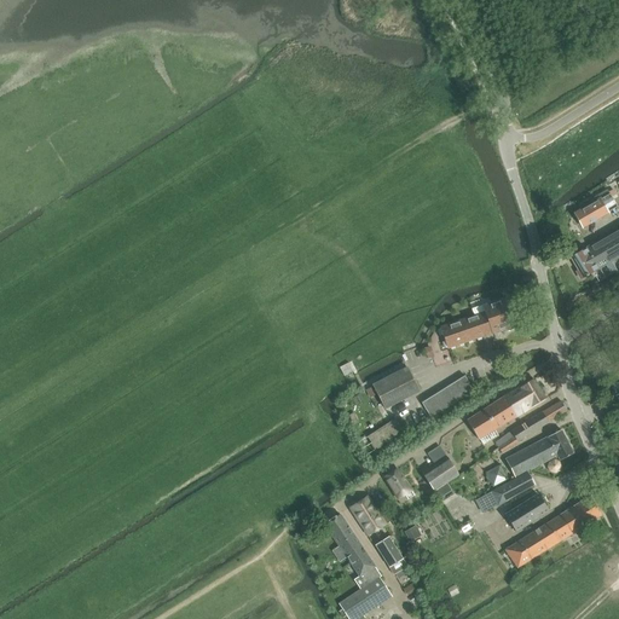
[(607,213),(600,201),(574,215),(582,227),(607,213)]
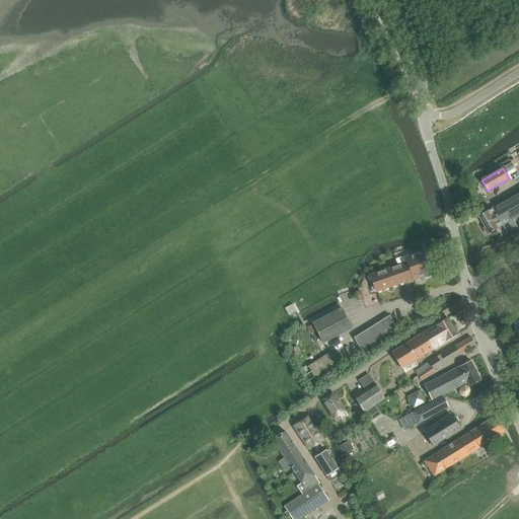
[(487,231),(489,231),(490,232),(518,215),(518,193),(497,206),(495,206),(493,207),(492,209),(479,216),(486,226),(486,228),(487,231)]
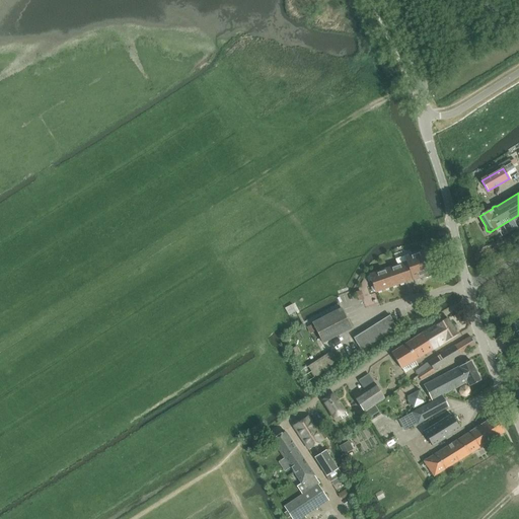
[(404,256),(406,262),(369,275),(375,293),(424,276),(426,278),(430,277),(431,274),(432,273),(424,249),(404,256)]
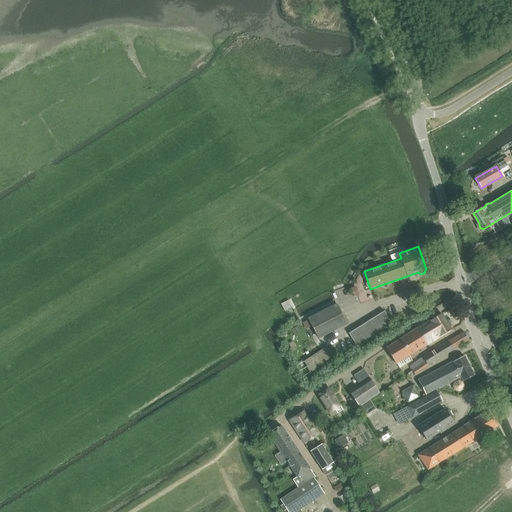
[(292,308),(288,300),(281,304),(285,312),(292,308)]
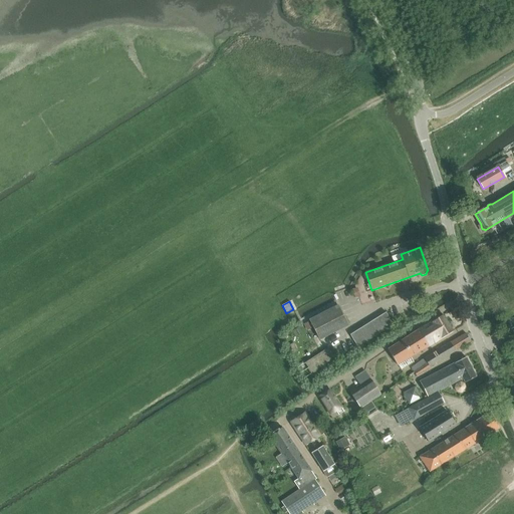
[(337,305),(309,320),(320,340),(348,325),(337,305)]
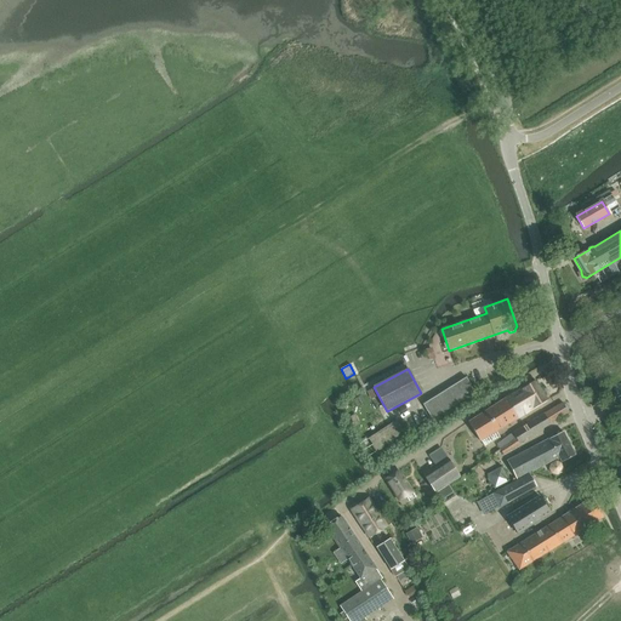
[(466,377),(422,404),(432,420),(476,392),(466,377)]
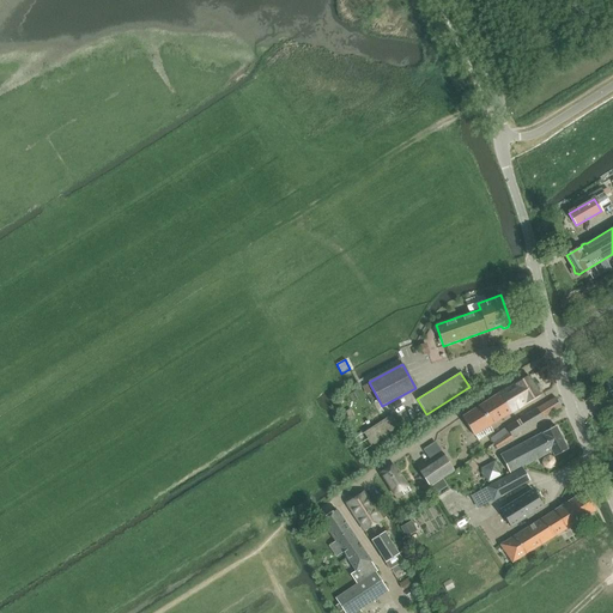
[(528,376),(499,393),(511,413),(540,395),(528,376)]
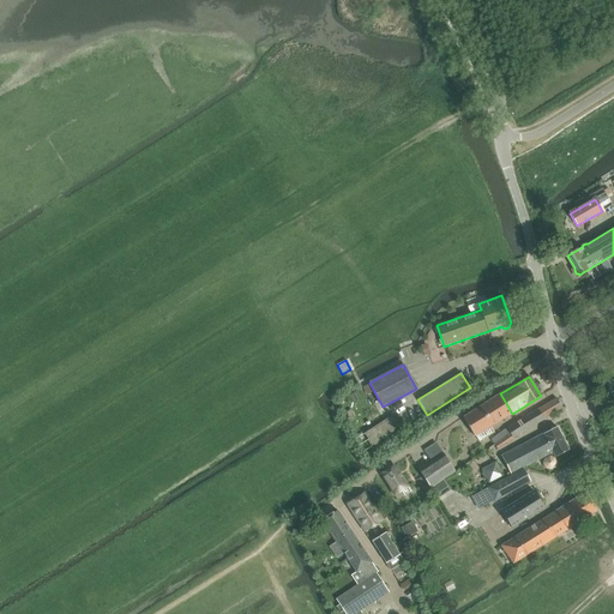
[(500,393),(463,417),(463,419),(474,437),(475,435),(480,441),(494,433),(491,426),(512,414),(500,393)]
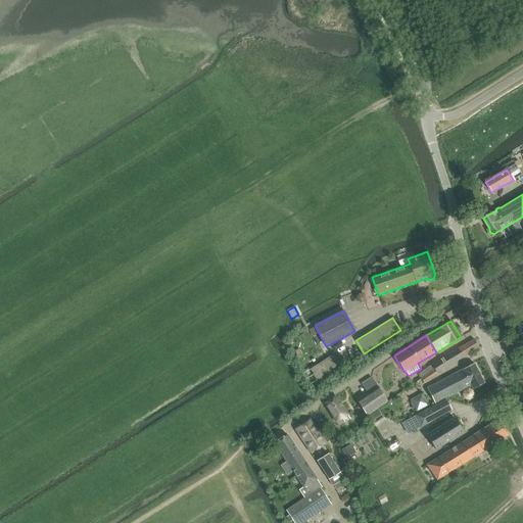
[(474,339),(459,348),(464,358),(479,347),(474,339)]
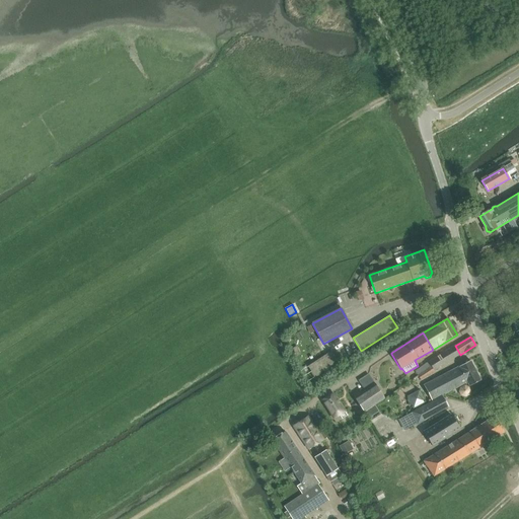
[(420,368),(415,372),(418,375),(431,366),(434,371),(434,370),(460,355),(455,346),(429,363),(420,368)]
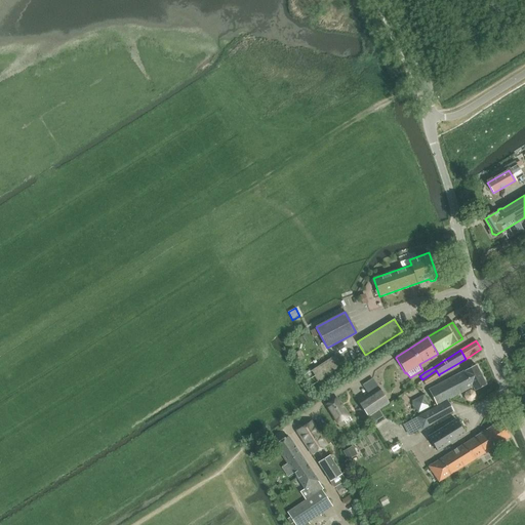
[(336,357),(313,372),(315,376),(317,380),(318,379),(318,380),(319,379),(320,380),(325,377),(324,376),(341,365),(336,357)]
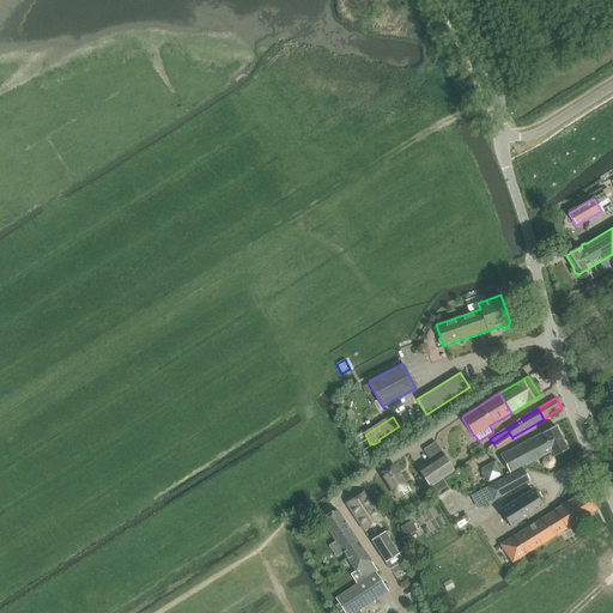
[(556,426),(501,455),(511,473),(552,451),(554,456),(568,449),(556,426)]
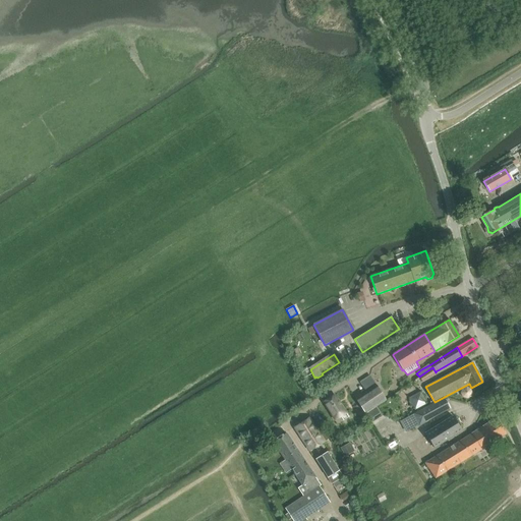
[(432,367),(419,377),(422,382),(433,374),(437,372),(436,371),(436,372),(432,367)]
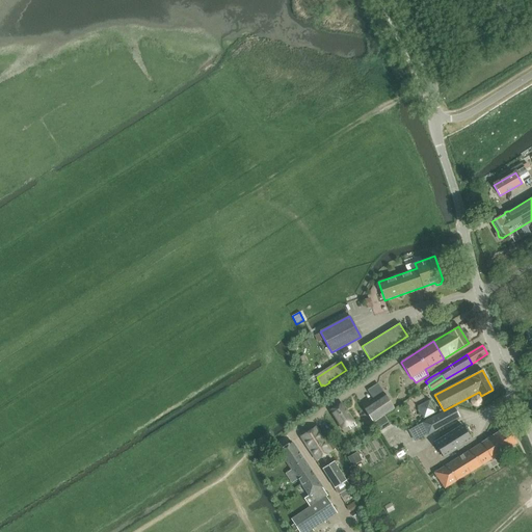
[(373,423),(395,408),(384,394),(363,407),(373,423)]
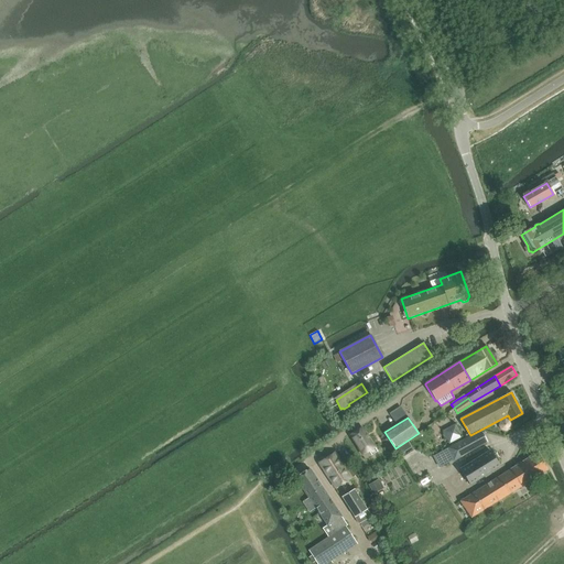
[(500,422),(499,425),(501,430),(506,431),(509,429),(511,425),(509,421),(505,420),(500,422)]
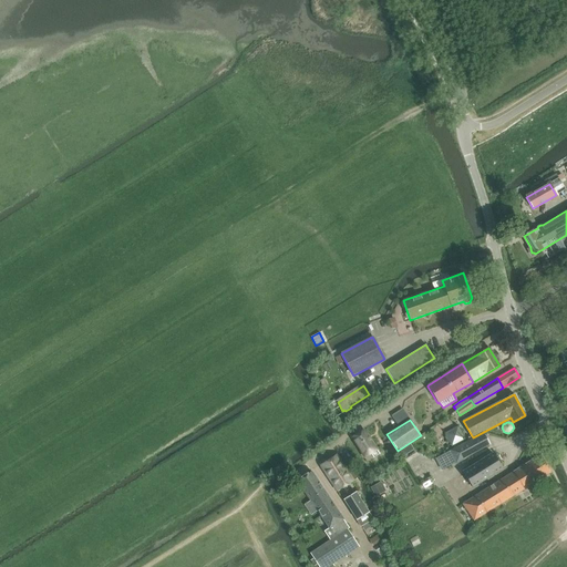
[(364,430),(351,437),(364,457),(371,454),(373,457),(380,454),(377,450),(364,430)]
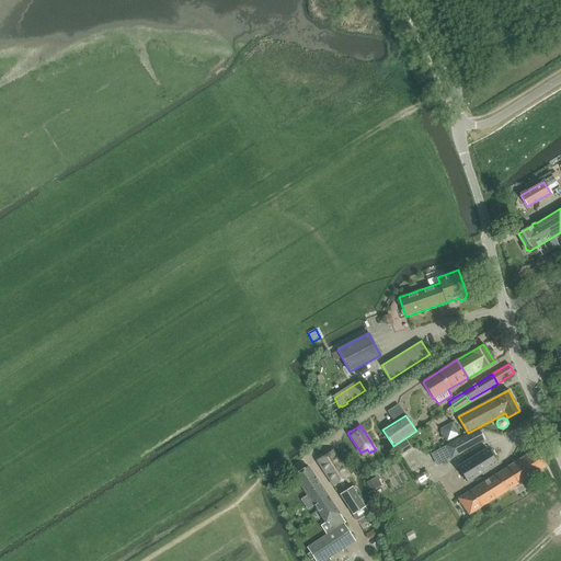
[(478,428),(432,454),(438,465),(483,441),(478,428)]
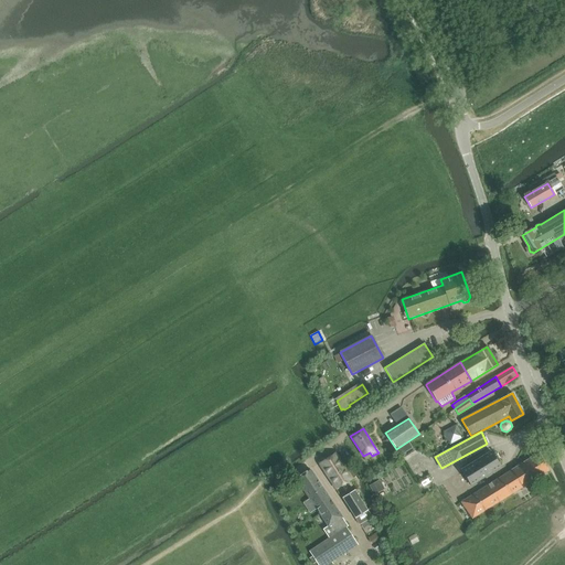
[(412,448),(407,441),(400,447),(403,452),(412,448)]
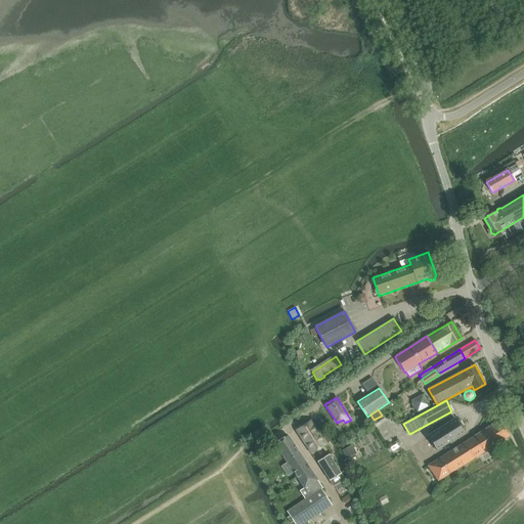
[(455,419),(428,436),(436,450),(464,433),(455,419)]
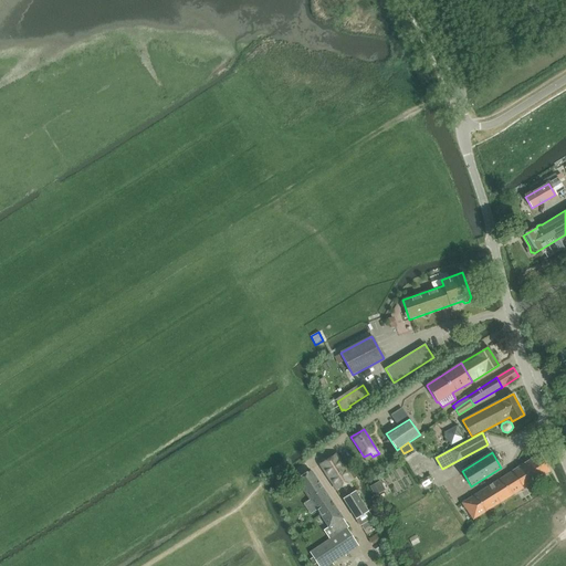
[(353,480),(348,472),(336,453),(321,464),(321,465),(336,490),(353,480)]
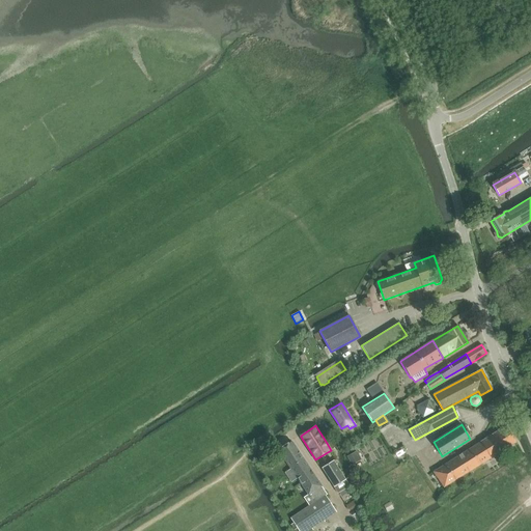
[(505,426),(434,472),(444,487),(515,443),(505,426)]
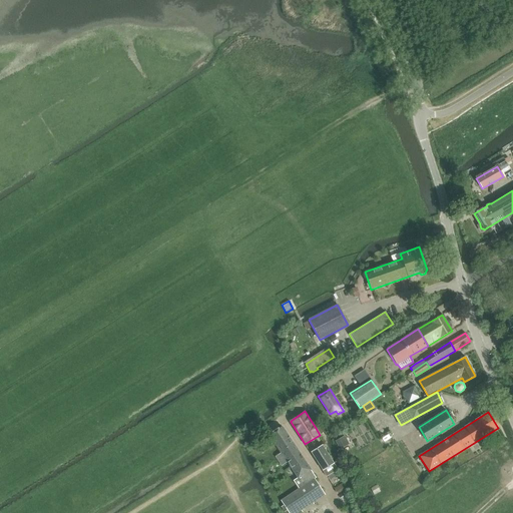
[(316,428),(320,435),(324,432),(320,425),(316,428)]
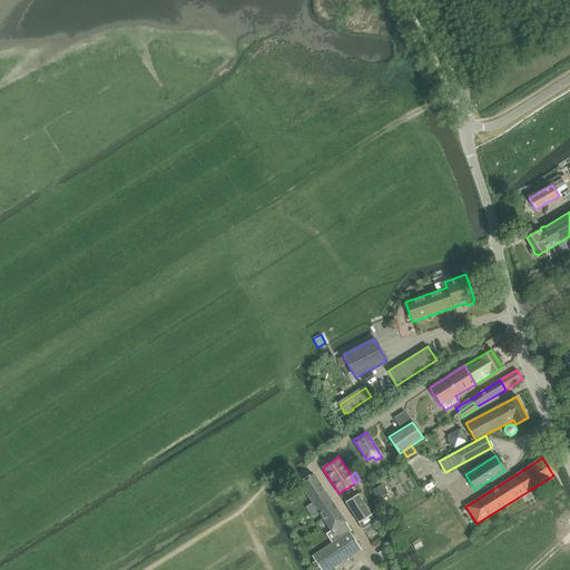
[(345,522),(313,474),(298,483),(331,531),(345,522)]
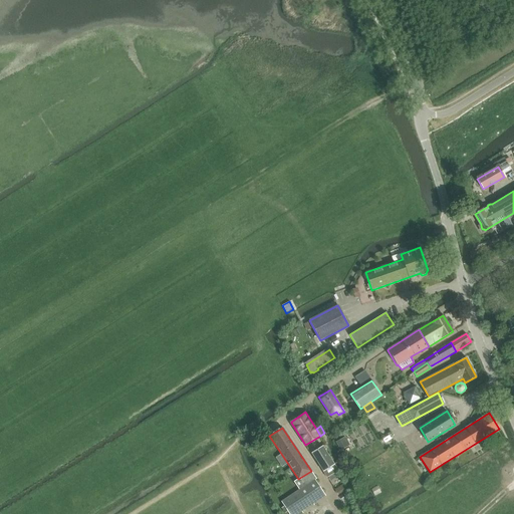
[(343,439),(336,442),(340,449),(346,445),(343,439)]
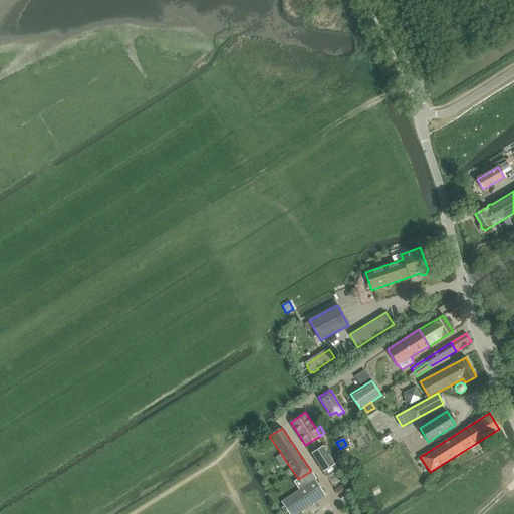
[(322,447),(312,454),(323,471),(327,477),(338,471),(334,464),(322,447)]
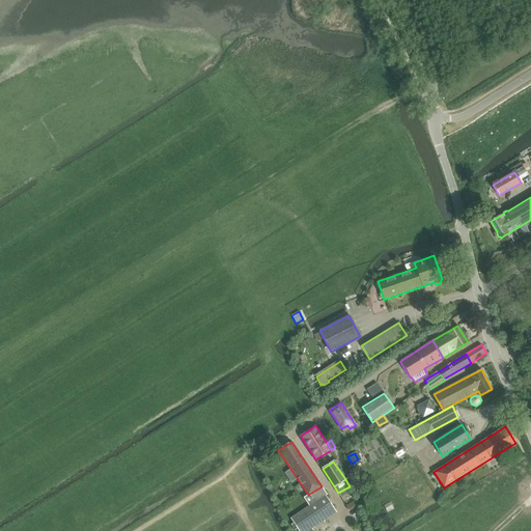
[(309,506),(290,519),(299,530),(311,530),(313,530),(312,528),(310,526),(334,509),(326,496),(327,495),(322,486),(308,495),(304,498),(309,506)]
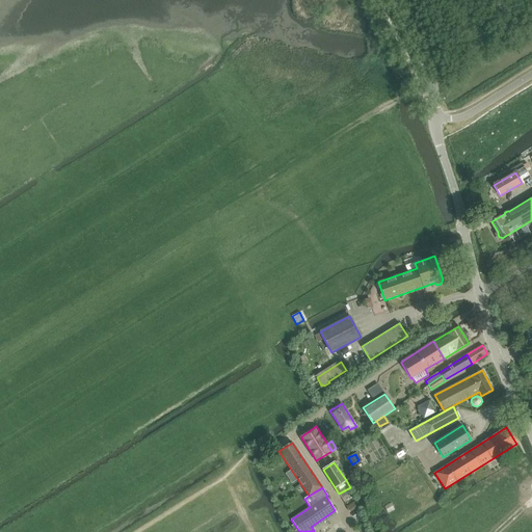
[(391,503),(384,506),(388,513),(394,509),(391,503)]
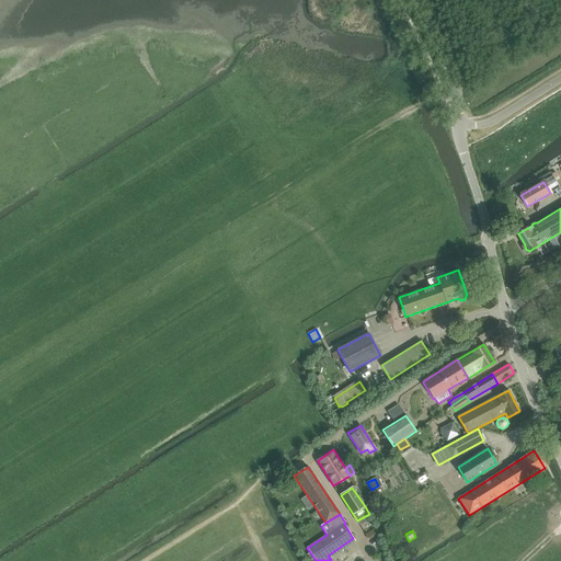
All buildings are outlined.
